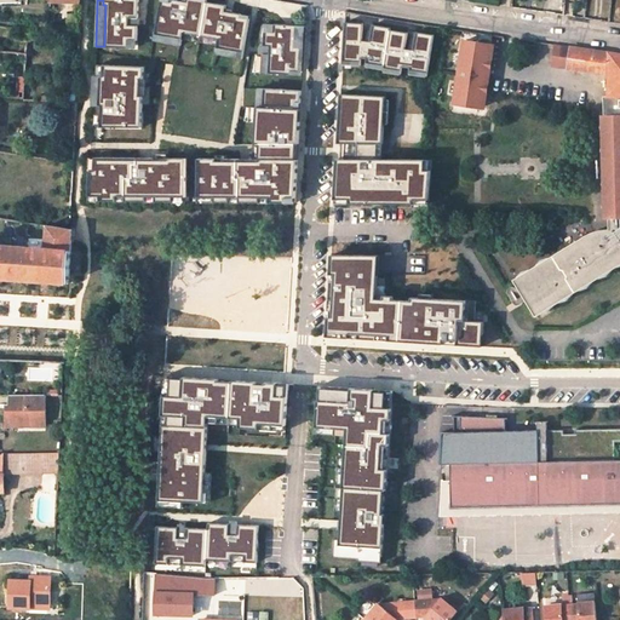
[(138,0),(103,0),(103,5),(105,5),(104,46),(127,47),(128,40),(137,40),(137,26),(118,24),(118,23),(115,23),(115,19),(118,19),(118,17),(138,17),(138,0)]
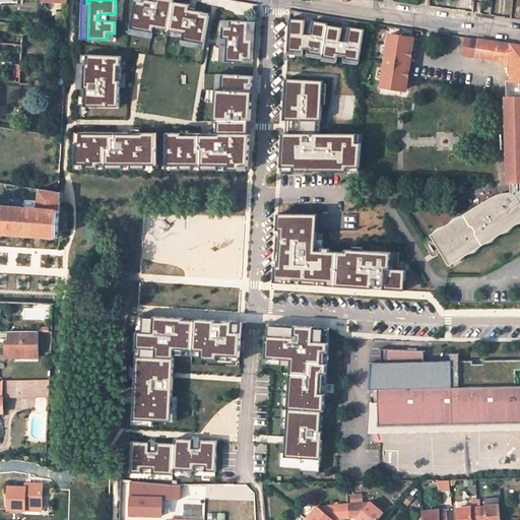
[(150,0),(149,0),(134,0),(130,28),(152,33),(153,27),(183,33),(182,38),(182,40),(204,44),(210,13),(195,10),(192,23),(185,22),(186,17),(187,17),(189,9),(190,4),(174,1),(173,0),(156,0),(156,1),(155,9),(155,10),(154,15),(147,14),(150,0)]
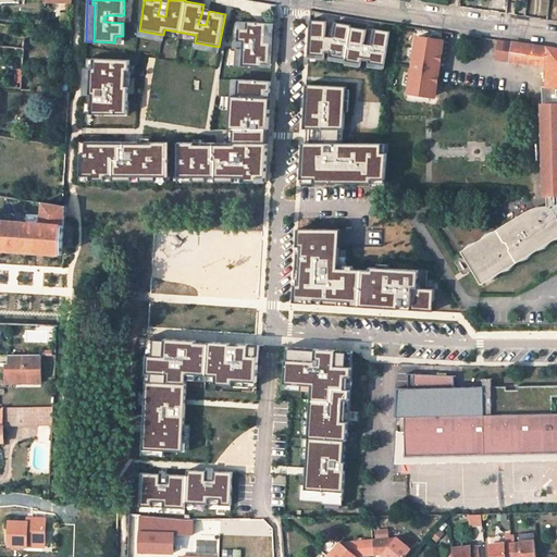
[(168,1),(161,0),(158,15),(165,16),(166,11),(166,10),(168,1)]
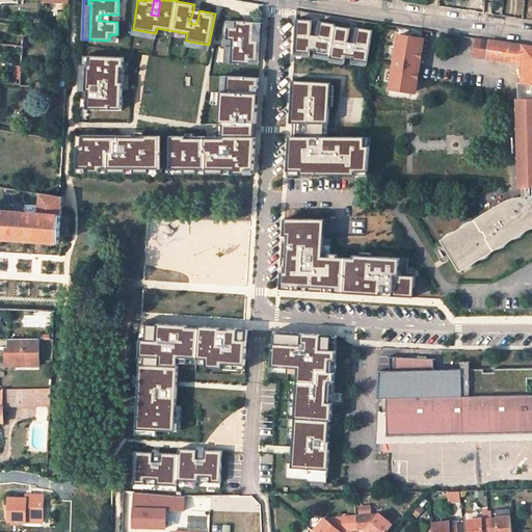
[(200,10),(193,9),(191,18),(190,18),(189,23),(196,24),(200,10)]
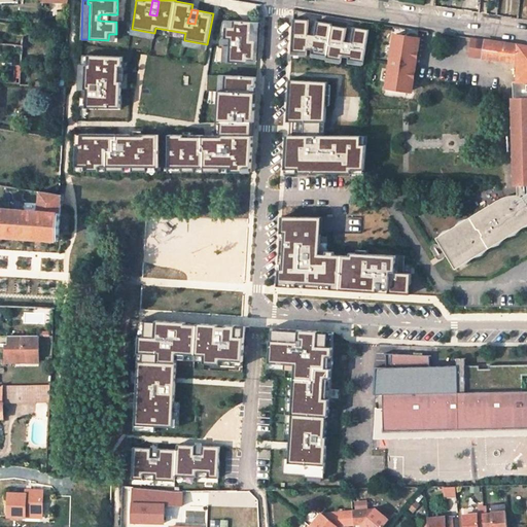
[(309,20),(293,19),(291,51),(307,53),(308,49),(312,49),(312,54),(327,56),(326,58),(342,61),(343,57),(349,58),(349,60),(364,62),(370,30),(354,27),(351,43),(350,48),(344,48),(345,42),(347,28),(331,25),(332,24),(317,21),(315,33),(314,40),(308,40),(309,33),(309,20)]
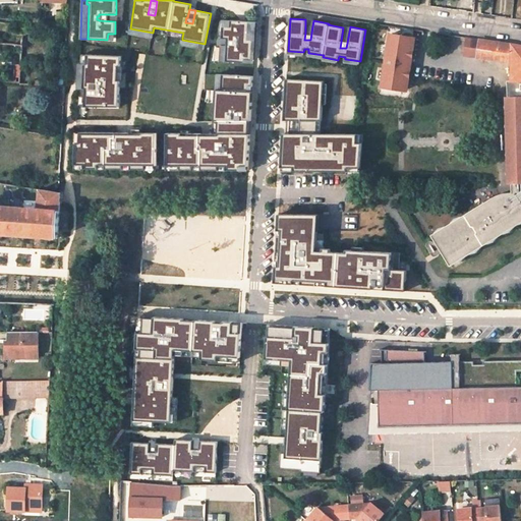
[(230,26),(222,26),(222,39),(227,39),(239,40),(239,42),(235,42),(235,43),(234,46),(226,45),(225,61),(244,62),(244,60),(252,60),(253,40),(248,40),(249,21),(230,19),(230,26)]
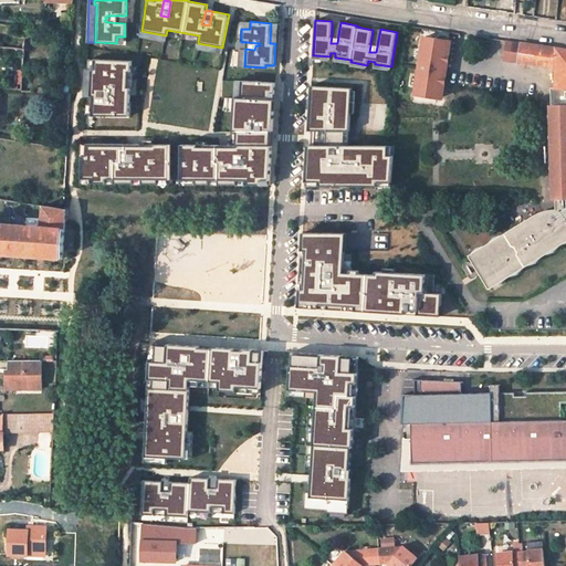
[(167,30),(166,35),(198,41),(199,35),(167,30)]
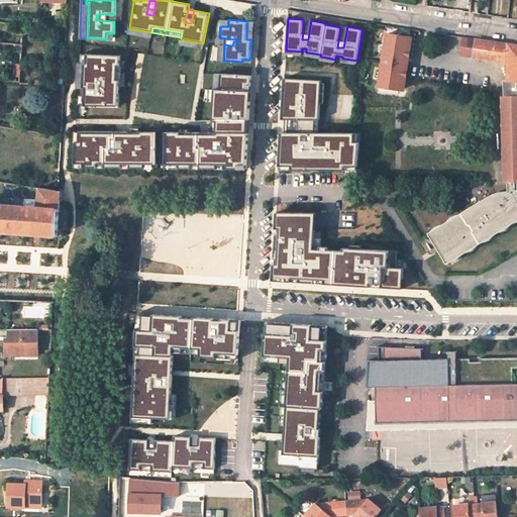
[(388,88),(402,90),(409,37),(387,34),(380,86),(388,88)]
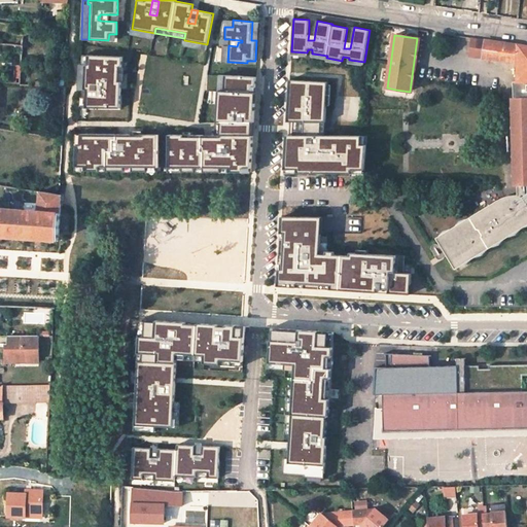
[(486,39),(472,37),(469,56),(483,58),(486,39)]
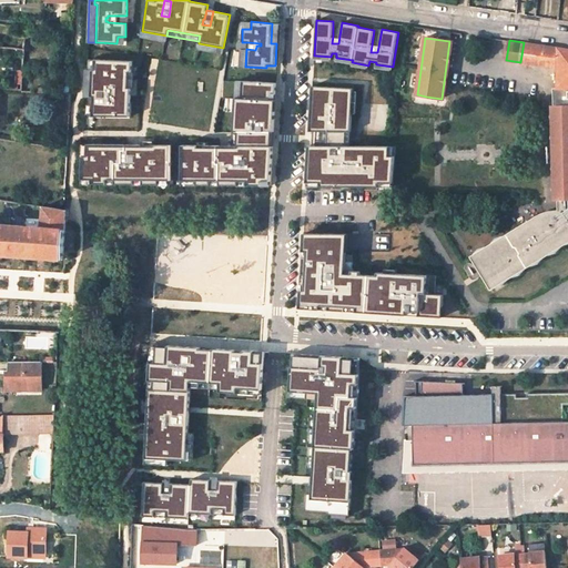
[(567,49),(559,48),(524,42),(520,62),(520,63),(534,64),(559,68),(558,88),(567,88),(567,49)]
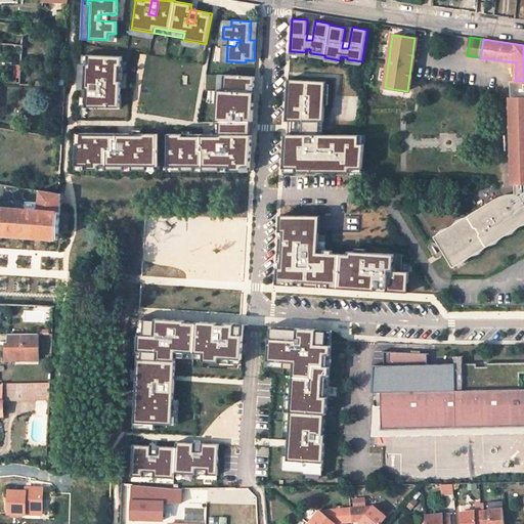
[(325,55),(310,53),(309,55),(324,58),(324,60),(340,62),(340,60),(324,57),(325,55)]
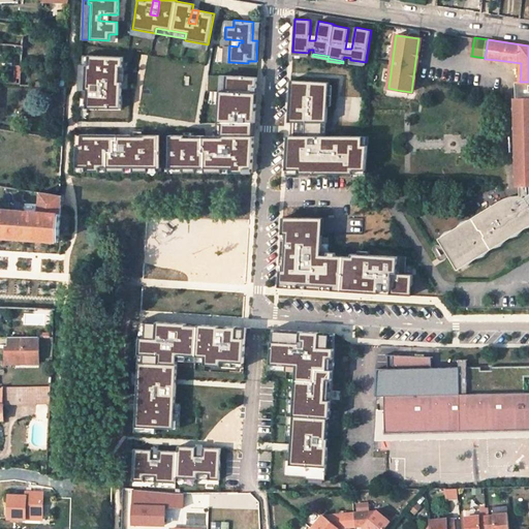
[(123,57),(89,56),(88,65),(85,65),(84,90),(87,90),(86,109),(120,109),(122,82),(119,82),(120,67),(122,67),(123,57)]
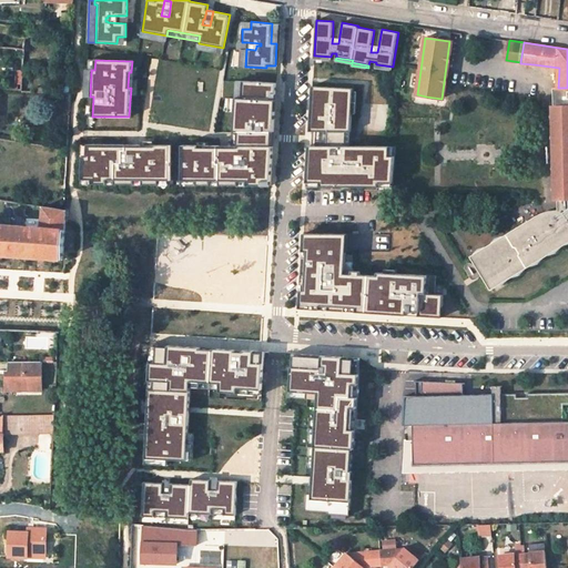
[(199,145),(182,145),(182,180),(198,181),(198,185),(211,185),(211,181),(220,181),(220,185),(239,185),(239,181),(247,181),(247,185),(262,185),(262,181),(271,181),(275,111),(271,111),(271,101),(275,101),(275,100),(273,100),(274,82),(236,80),(233,145),(208,145),(208,148),(199,148),(199,145)]
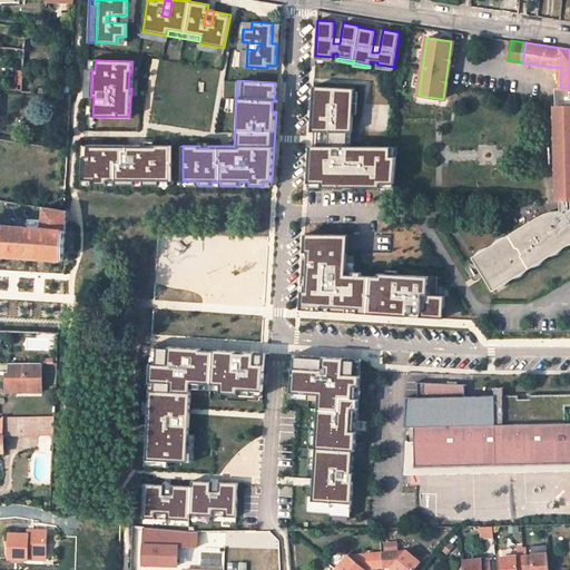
[(355,89),(314,86),(311,131),(318,131),(317,146),(311,146),(308,183),(322,184),(322,187),(345,187),(345,184),(363,184),(363,188),(394,188),(396,147),(352,146),(347,146),(349,131),(352,133),(355,89)]
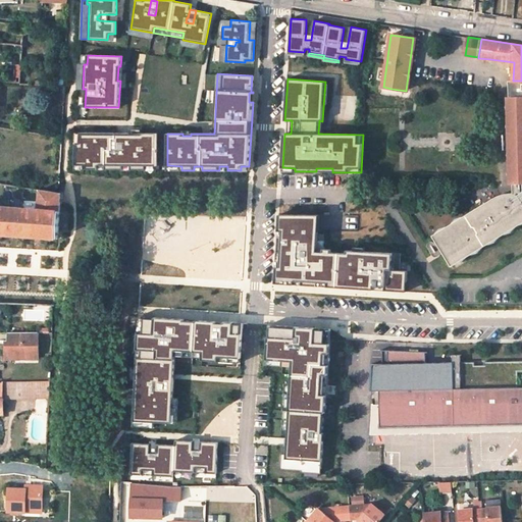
[(504,197),(436,236),(455,268),(521,226),(521,81),(513,81),(513,97),(511,97),(512,185),(520,185),(520,198),(517,196),(514,196),(510,195),(507,196),(504,197)]
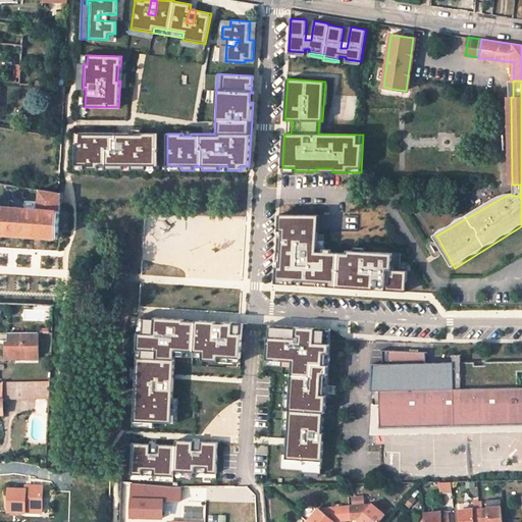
[(56,86),(55,95),(64,95),(65,86),(56,86)]
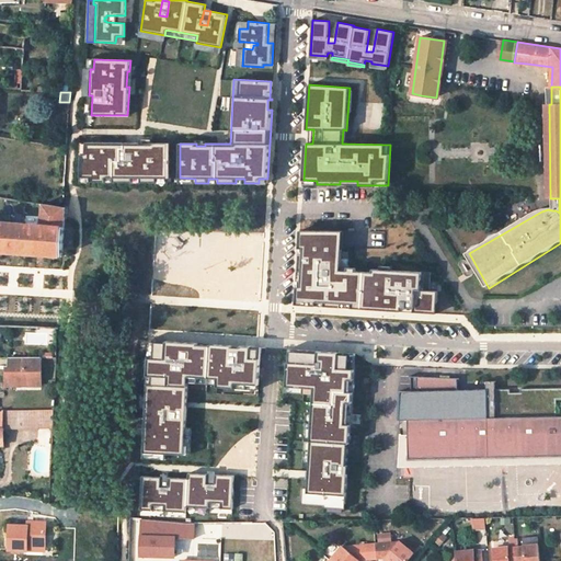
[(139,142),(86,142),(86,155),(81,153),(80,178),(90,178),(90,182),(104,182),(104,178),(113,178),(113,182),(132,182),(132,178),(140,178),(140,182),(156,182),(157,178),(168,178),(169,142),(151,142),(151,145),(139,145),(139,142)]
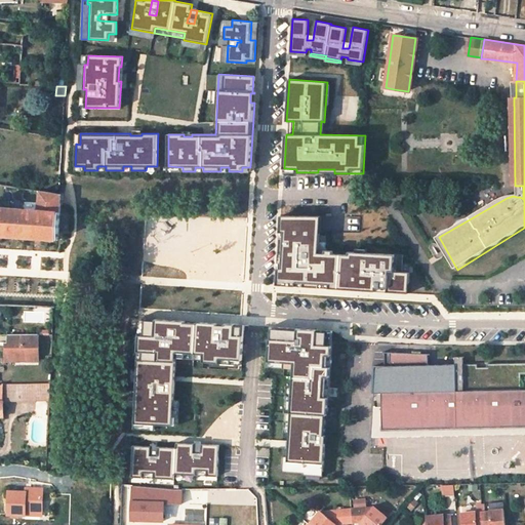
[(0,235),(57,240),(61,194),(41,191),(40,210),(0,207),(0,235)]
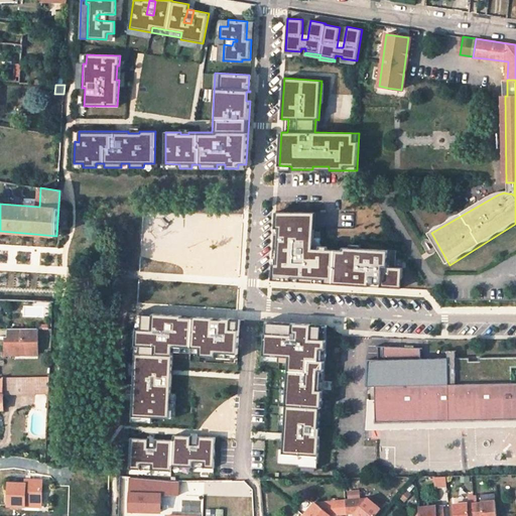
[(315,213),(276,212),(272,280),(369,286),(370,282),(381,283),(380,287),(398,288),(398,278),(402,278),(403,268),(395,267),(396,251),(361,249),(350,248),(343,248),(343,251),(328,250),(328,247),(319,246),(319,249),(313,249),(315,213)]
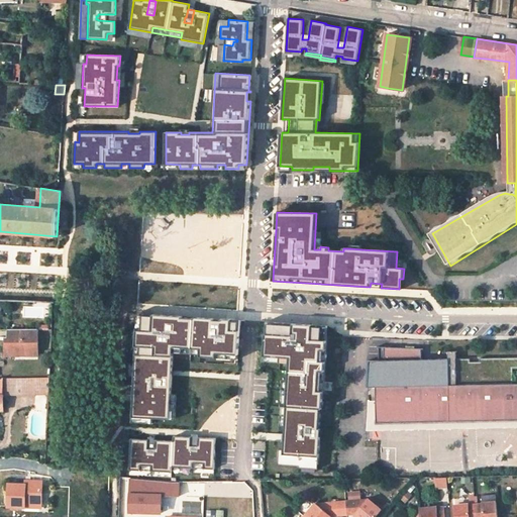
[(238,350),(240,320),(221,319),(221,321),(182,318),(182,316),(152,314),(152,316),(142,315),(141,330),(140,345),(139,372),(134,371),(131,417),(170,419),(173,347),(201,349),(200,356),(215,357),(216,353),(238,355),(238,350)]
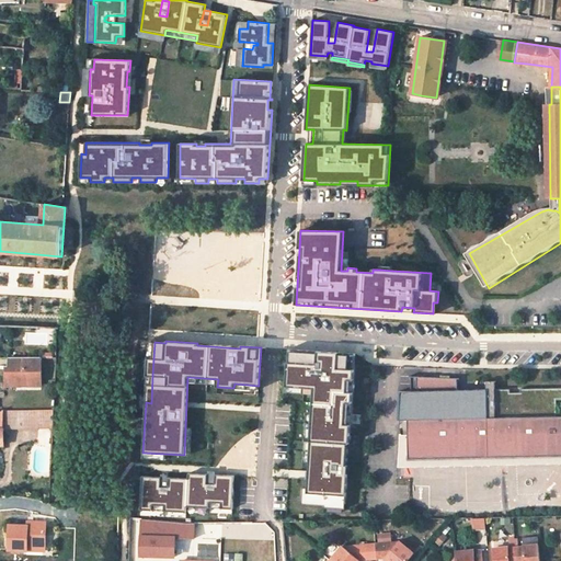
[(355,354),(288,350),(286,387),(304,388),(315,388),(313,393),(312,423),(310,442),(307,500),(324,501),(323,503),(345,504),(348,466),(346,466),(347,444),(350,444),(353,391),(355,354)]
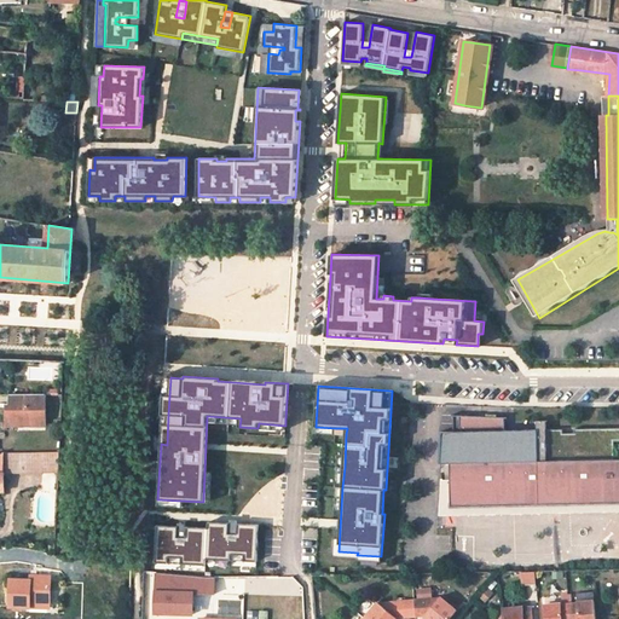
[(10,393),(10,404),(11,408),(7,408),(7,421),(33,421),(33,426),(45,426),(45,394),(10,393)]
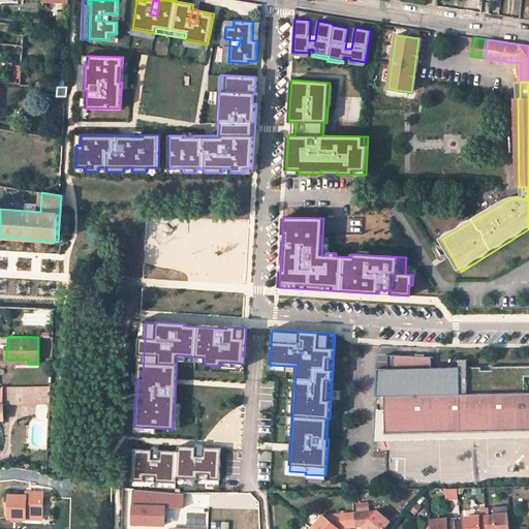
[(396,407),(396,434),(527,430),(527,404),(504,404),(504,394),(527,394),(526,374),(528,373),(528,363),(491,365),(491,367),(481,367),(481,365),(467,365),(466,358),(460,358),(460,366),(433,366),(432,355),(395,356),(396,397),(418,396),(418,406),(396,407)]
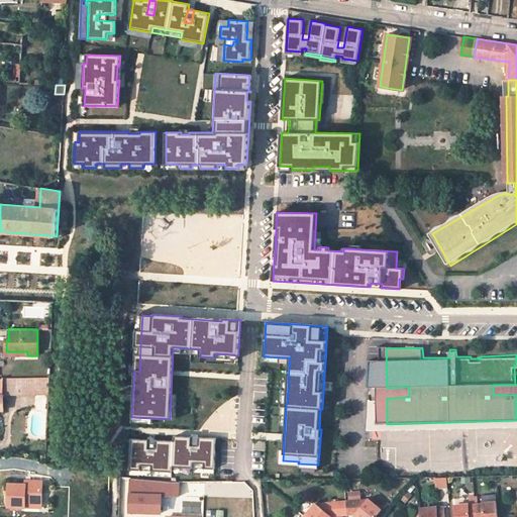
[(4,378),(3,394),(48,393),(49,377),(4,378)]
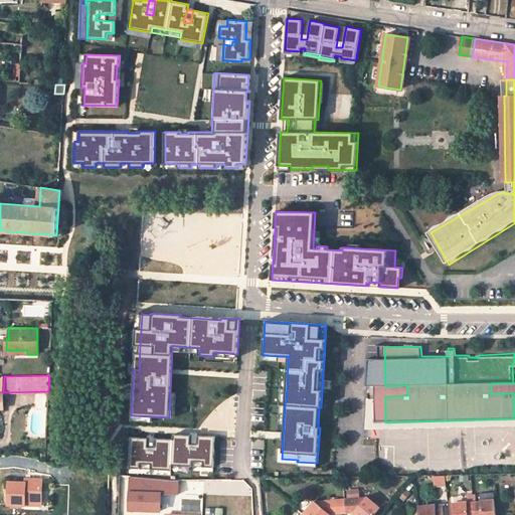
[(514,382),(513,383),(491,383),(491,393),(513,393),(513,418),(514,418),(514,382)]
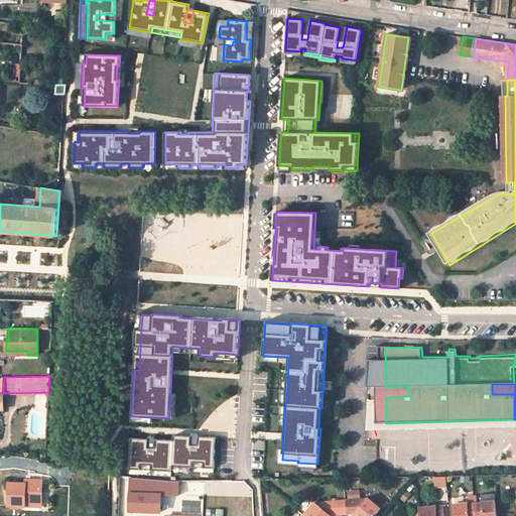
[(386,387),(377,387),(378,423),(386,423),(386,397),(408,396),(408,386),(386,387)]
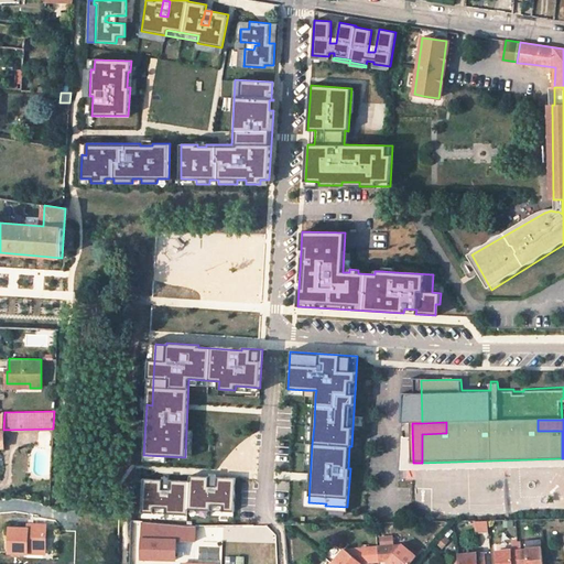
[(153,508),(177,509),(177,514),(187,514),(187,510),(197,510),(197,505),(223,506),(221,511),(234,512),(236,478),(216,477),(215,492),(207,492),(208,477),(190,476),(188,481),(170,480),(169,496),(161,495),(162,480),(142,479),(141,512),(152,513),(153,508)]
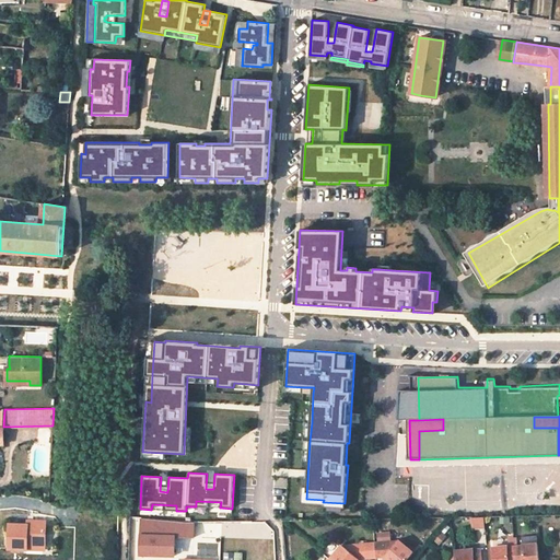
[(475,528),(486,527),(485,516),(475,517),(475,528)]
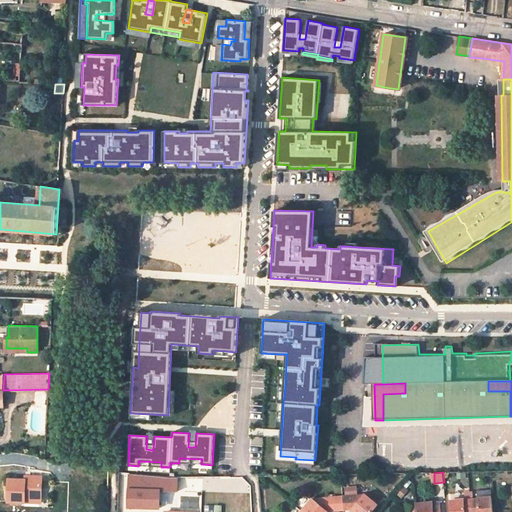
[(8,480),(8,501),(26,502),(26,496),(41,497),(42,476),(27,475),(27,481),(23,481),(8,480)]
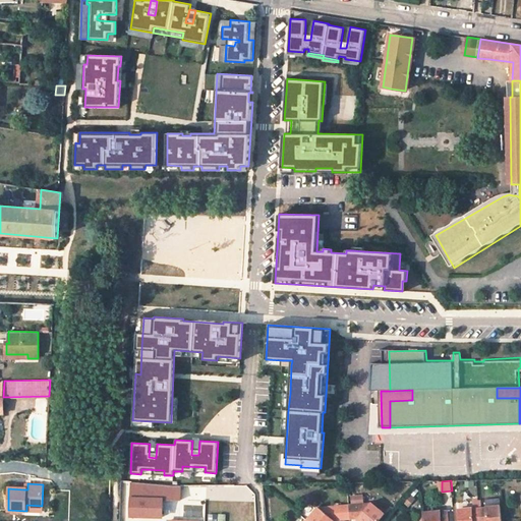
[(125,483),(125,518),(130,518),(129,520),(166,520),(167,502),(183,502),(183,484),(125,483)]
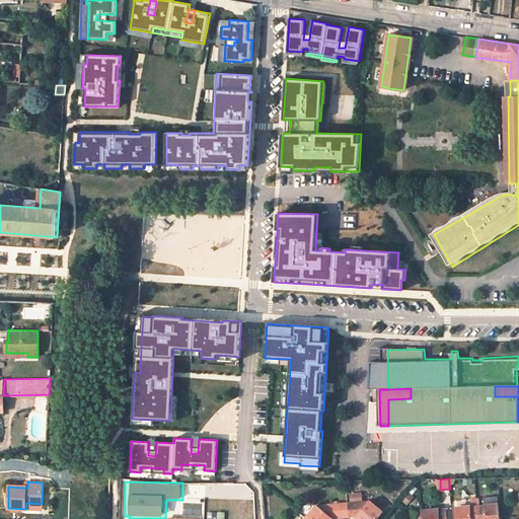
[(485,504),(498,503),(498,496),(484,497),(485,504)]
